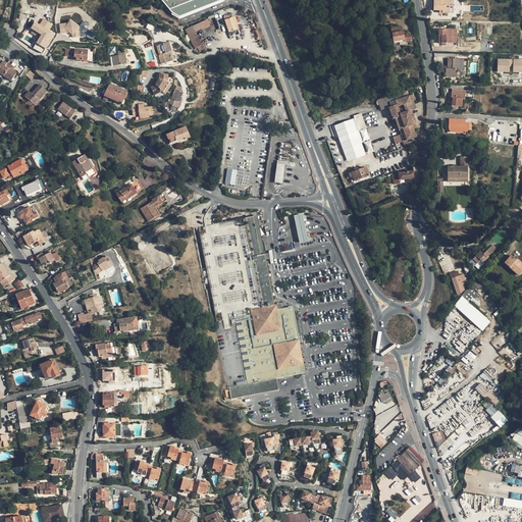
[(159,0),(172,14),(181,20),(224,2),(223,0),(159,0)]
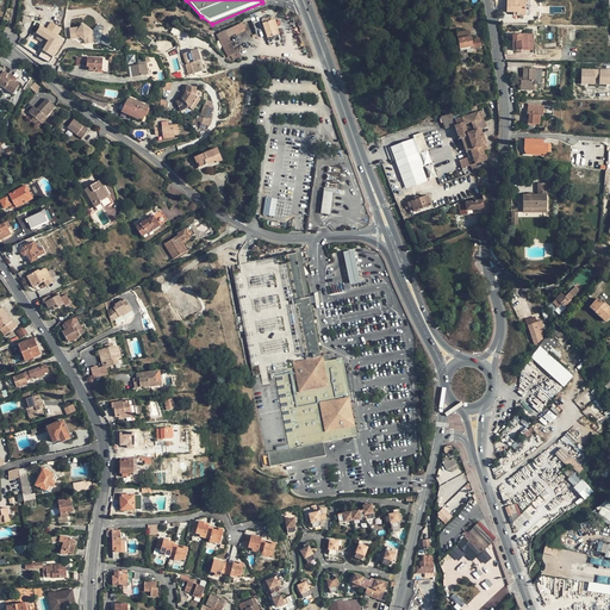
[(506,0),(506,12),(514,13),(517,13),(517,16),(526,16),(526,4),(527,4),(527,0),(506,0)]
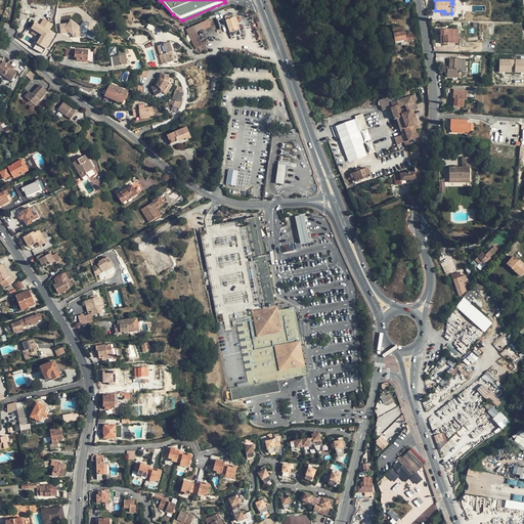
[(224,17),(230,33),(241,29),(235,16),(233,17),(233,14),(224,17)]
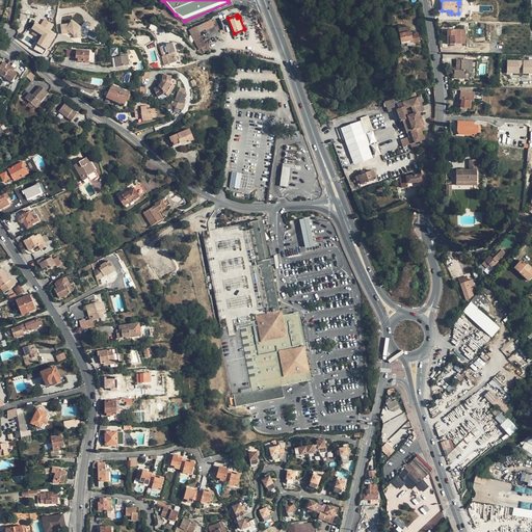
[(73,33),(73,37),(82,37),(80,22),(60,24),(61,34),(73,33)]
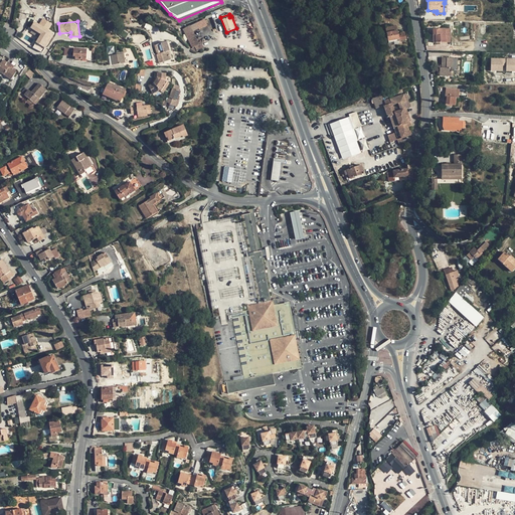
[(50,33),(51,33),(34,22),(31,28),(41,34),(33,48),(42,53),(45,48),(47,50),(51,44),(49,42),(53,35),(50,33)]
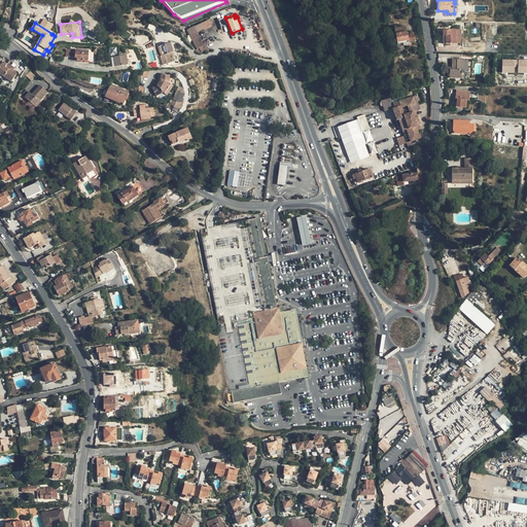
[(190,35),(197,32),(194,26),(187,30),(190,35)]
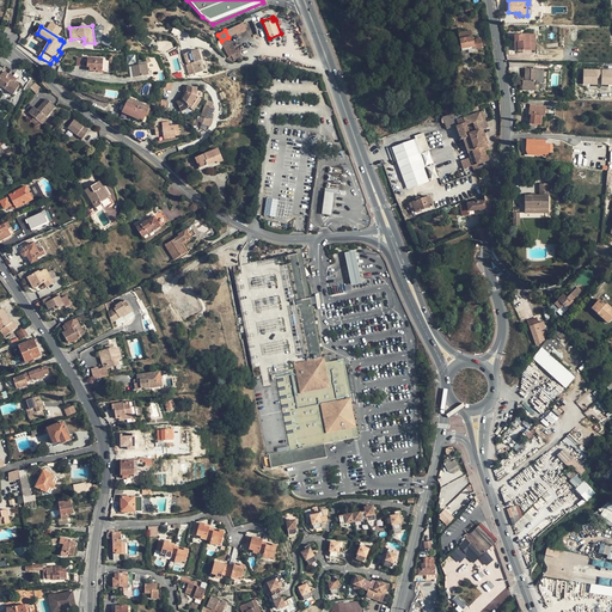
[(471,31),(458,34),(461,50),(473,47),(475,49),(482,48),(481,40),(472,41),(471,31)]
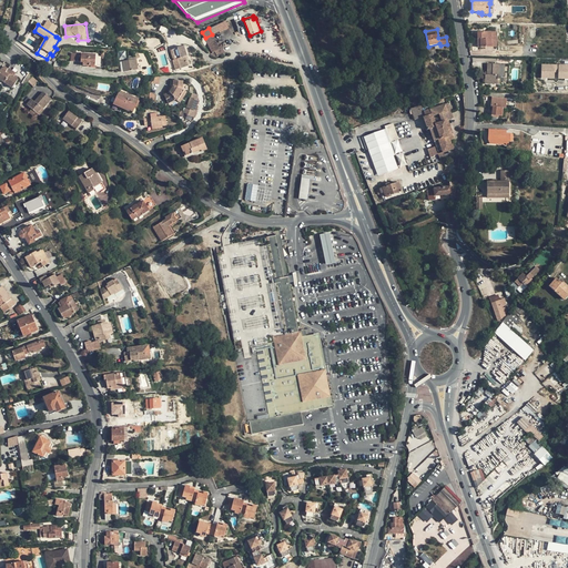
[(496,32),(477,32),(477,39),(480,39),(480,48),(497,47),(496,32)]
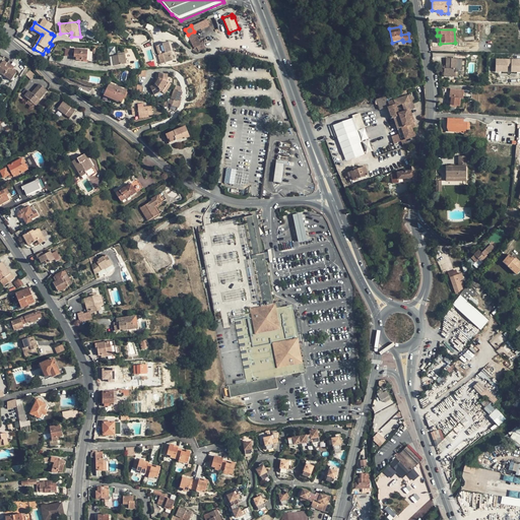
[(188,35),(194,49),(197,47),(201,45),(194,31),(188,35)]
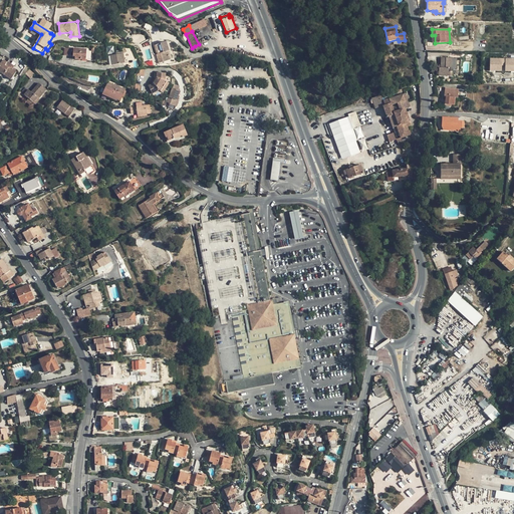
[(159,63),(170,60),(168,51),(169,51),(166,42),(155,45),(157,55),(156,55),(159,63)]
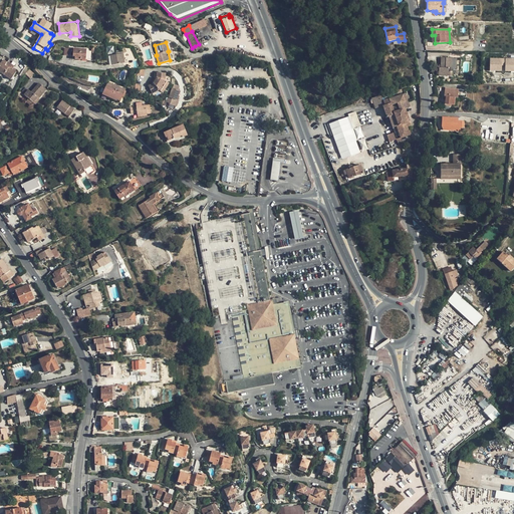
[(74,59),(85,60),(86,49),(64,48),(64,55),(72,56),(72,57),(75,57),(74,59)]
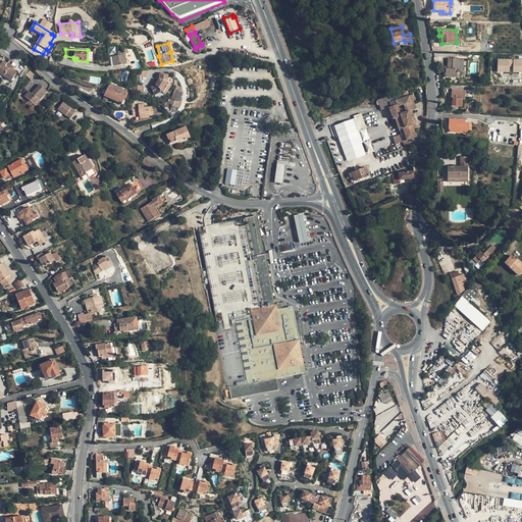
[(114,66),(126,64),(125,55),(113,57),(114,66)]
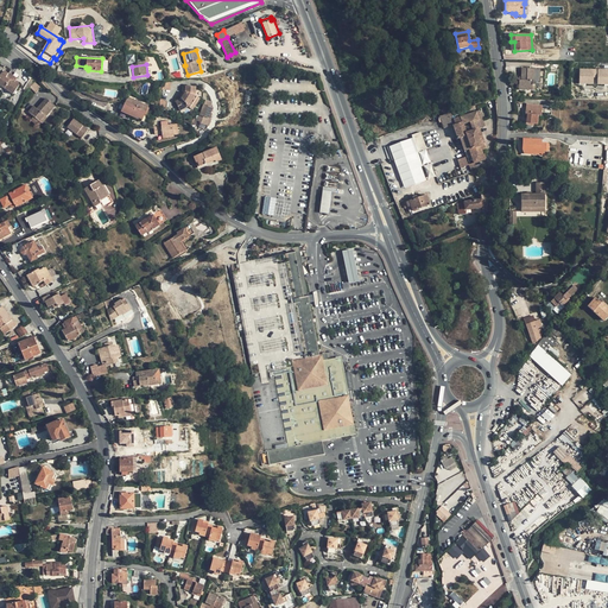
[(519,81),(519,90),(532,90),(534,90),(536,82),(533,81),(533,69),(521,69),(521,77),(521,81),(519,81)]
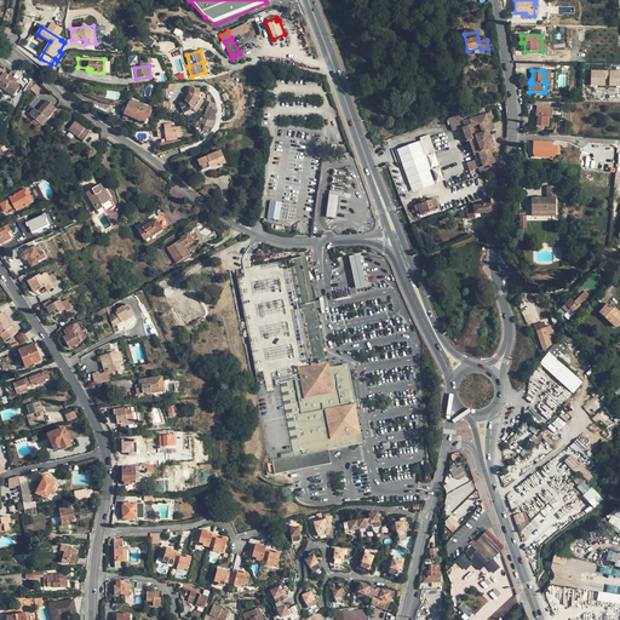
[(604,72),(591,72),(591,79),(598,79),(598,86),(604,86),(604,72)]
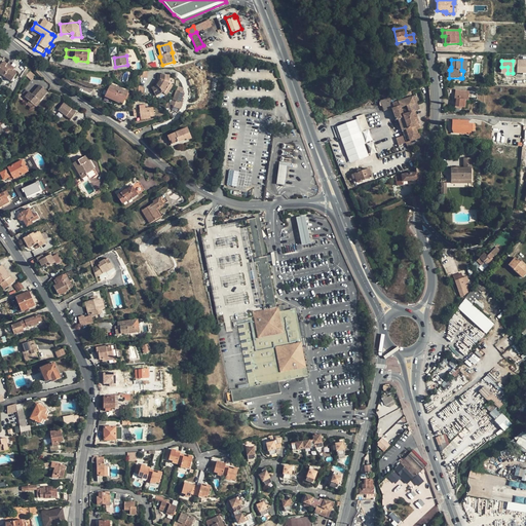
[(525,61),(517,61),(517,73),(523,73),(523,67),(525,66),(525,61)]
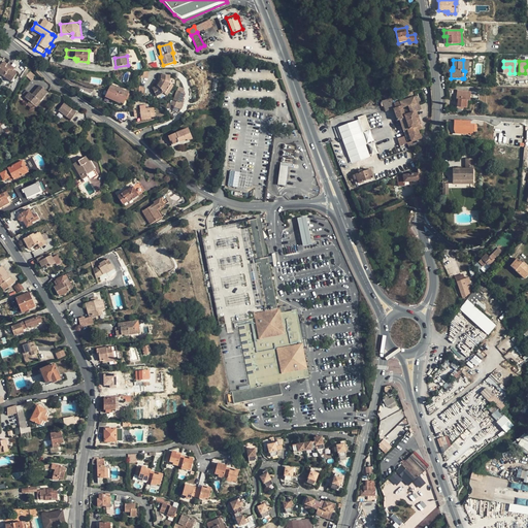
[(1,64),(0,65),(0,74),(4,76),(11,66),(7,63),(7,64),(5,66),(1,64)]
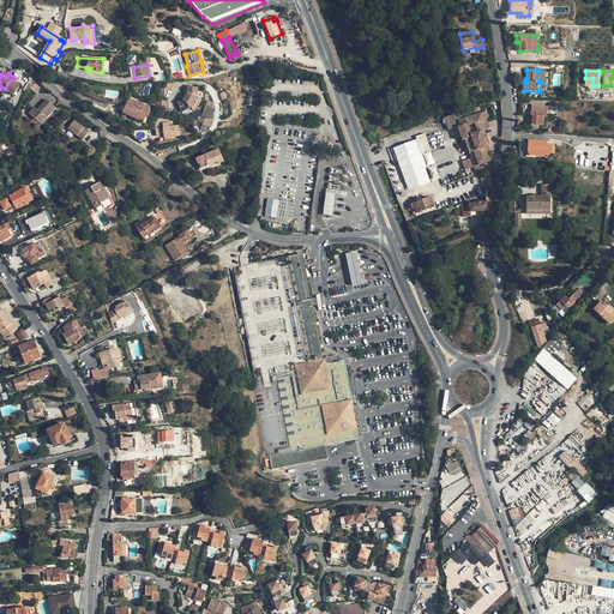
[(13,77),(5,89),(13,96),(19,86),(18,86),(14,83),(16,82),(17,79),(13,77)]
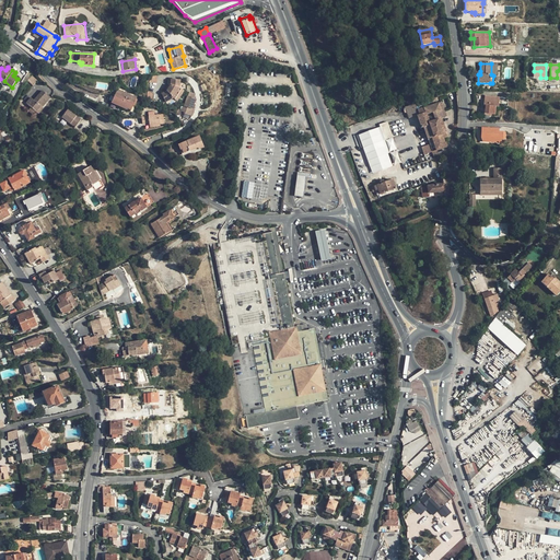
[(32,76),(27,80),(33,86),(38,81),(32,76)]
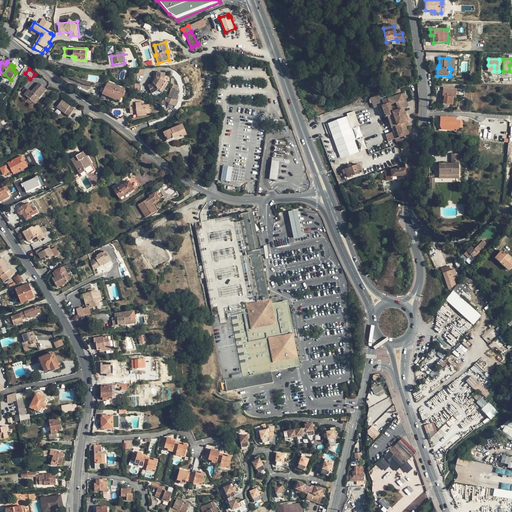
[(164,81),(165,73),(156,73),(156,78),(152,83),(148,86),(151,93),(158,90),(160,91),(166,82),(164,81)]
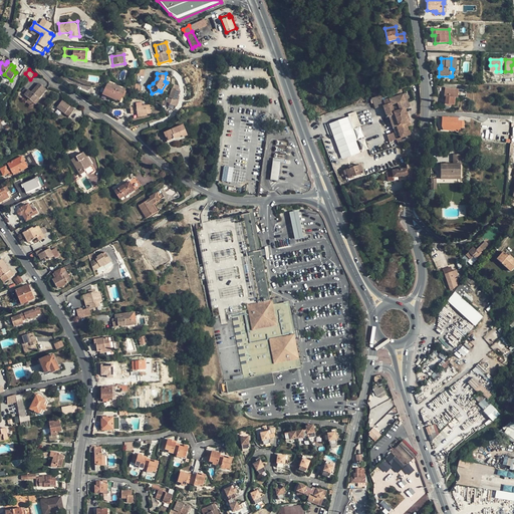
[(167,82),(161,91),(163,93),(169,83),(167,82)]
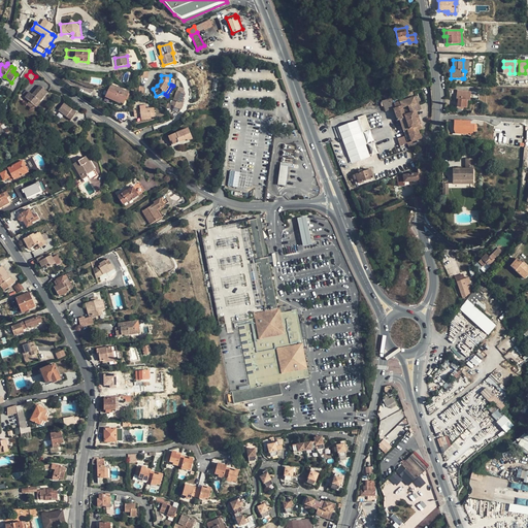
[(47,92),(40,86),(32,94),(29,92),(25,97),(29,101),(34,105),(36,107),(41,102),(40,101),(47,92)]
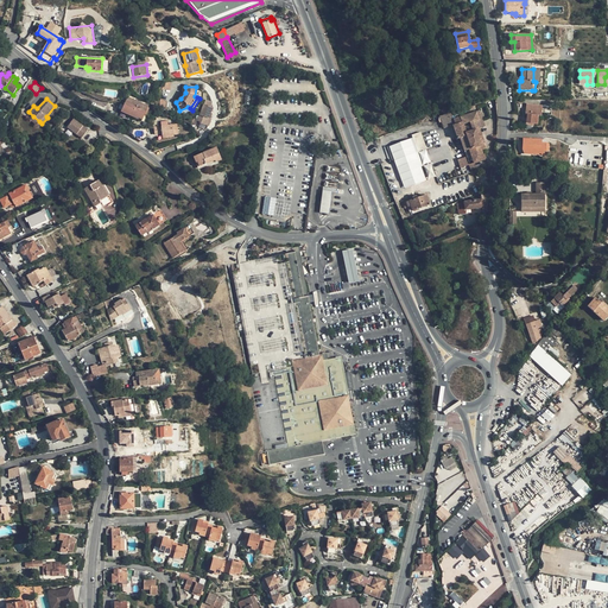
[(203,125),(201,130),(206,131),(208,126),(207,126),(209,119),(213,107),(210,107),(211,102),(206,100),(204,105),(201,115),(198,115),(196,120),(196,121),(197,121),(200,122),(198,124),(203,125)]
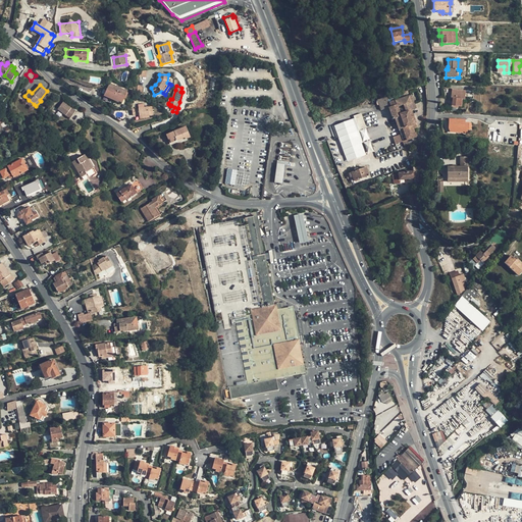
[(126,95),(108,87),(104,95),(122,103),(126,95)]
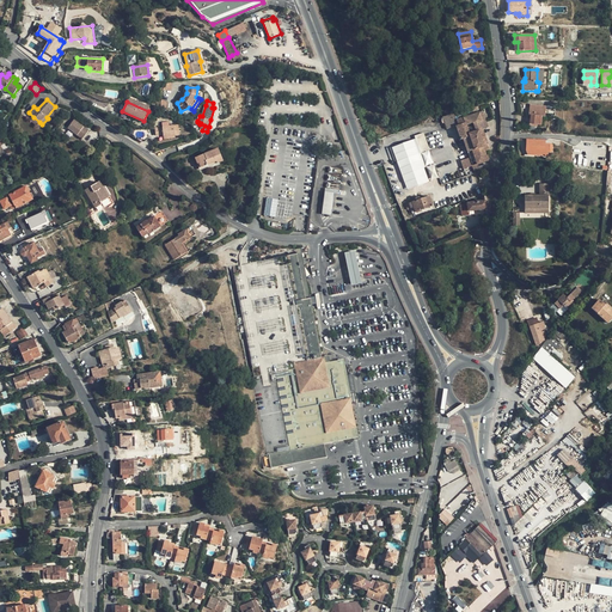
[(545,106),(530,105),(528,115),(531,116),(530,124),(536,126),(540,126),(542,117),(545,117),(545,106)]
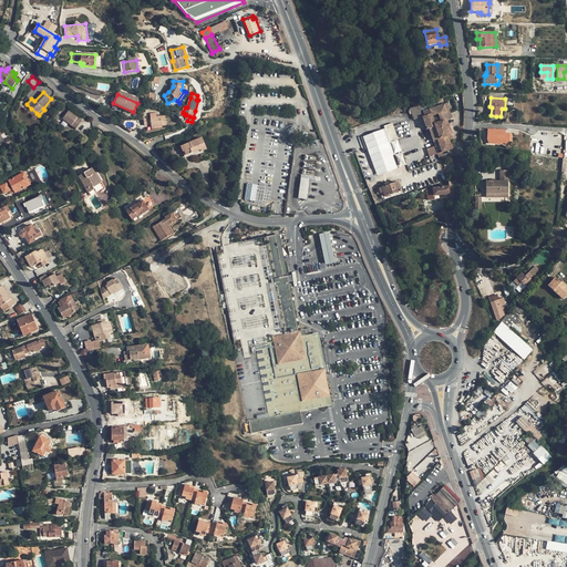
[(445,104),(423,112),(421,104),(410,109),(414,120),(422,116),(426,130),(429,129),(435,146),(426,150),(430,156),(437,154),(440,160),(444,157),(442,152),(453,148),(450,141),(449,136),(452,135),(449,126),(446,127),(444,121),(447,120),(452,119),(451,115),(449,116),(447,112),(445,104)]
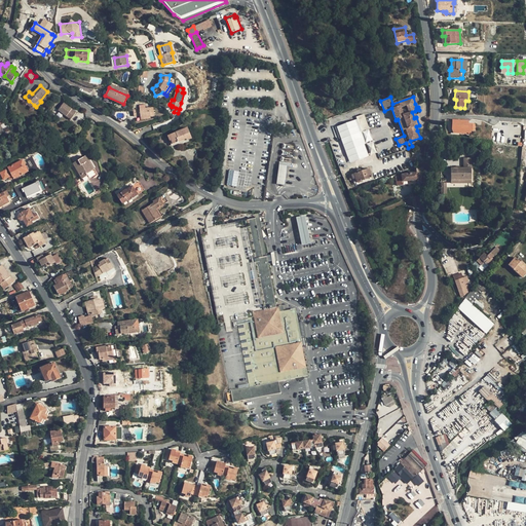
[(76,112),(64,103),(58,110),(71,120),(76,112)]
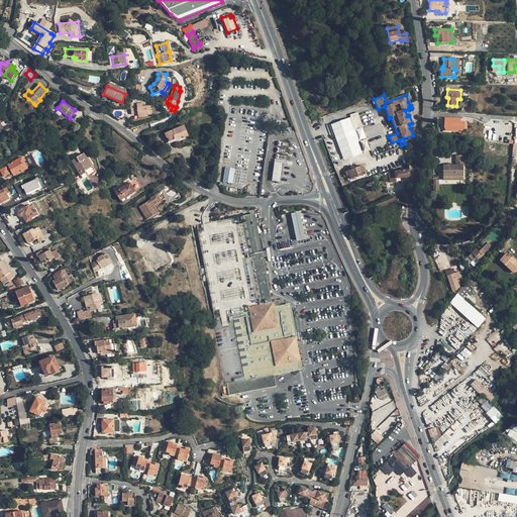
[(150,106),(130,108),(131,114),(137,114),(137,115),(147,114),(151,113),(150,106)]
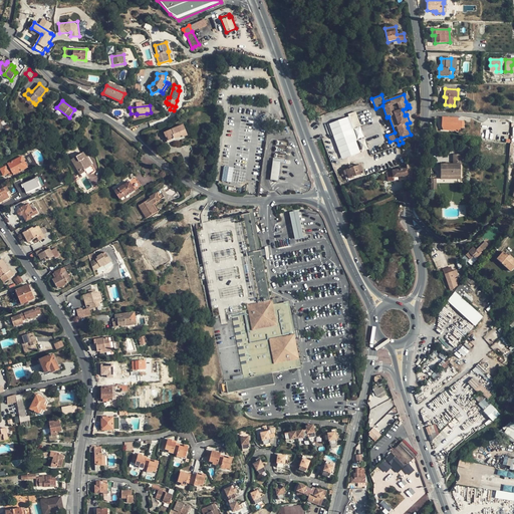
[(349,113),(354,129),(360,125),(355,111),(349,113)]
